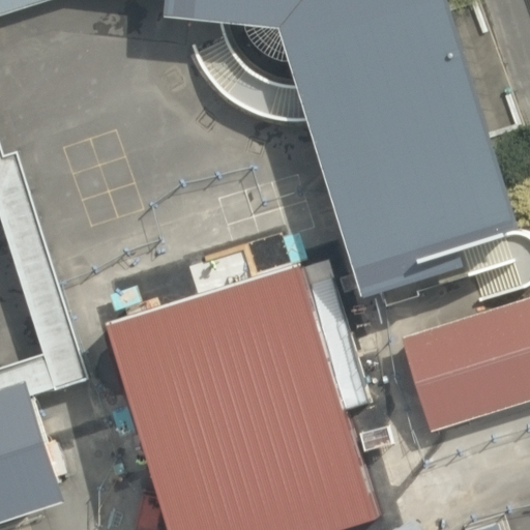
[(0,0),(0,16),(52,0),(0,0)]
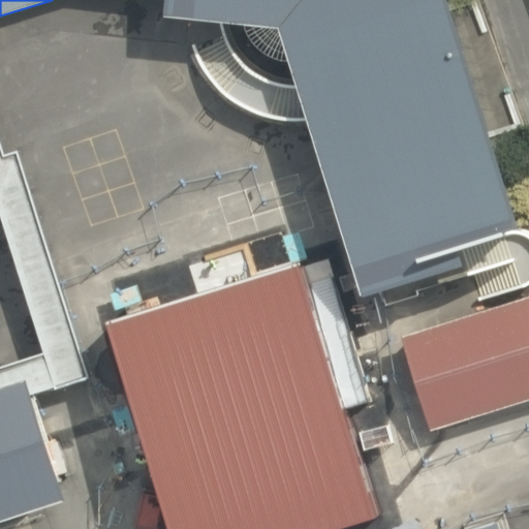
[(163,0),(162,16),(276,28),(362,293),(460,261),(456,249),(521,228),(452,7),(449,0),(163,0)]
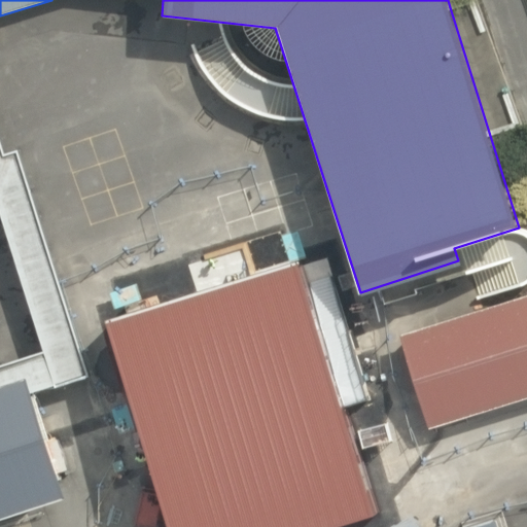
[(495,526),(492,518),(462,526),(36,526),(126,499),(15,150),(2,154),(0,148),(0,217),(42,352),(0,364),(0,382),(23,376),(28,391),(53,384),(81,477),(57,484),(61,495),(0,514),(0,526),(495,526)]
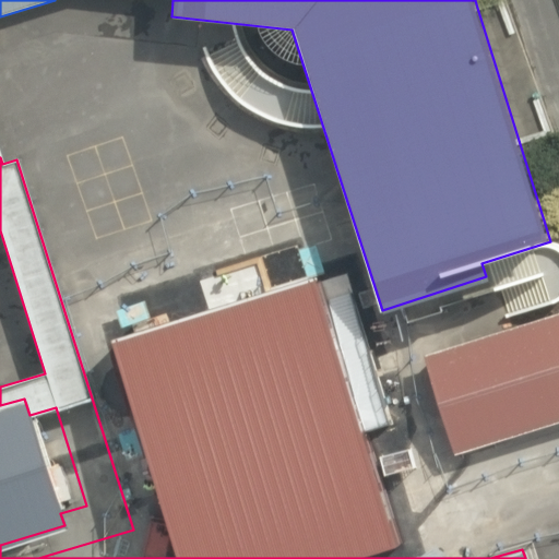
[(521,370),(506,319),(393,353),(408,404),(521,370)]
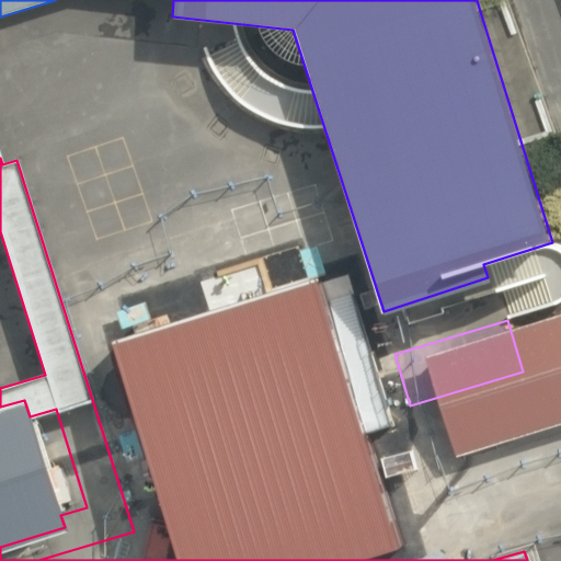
[(0,547),(65,527),(60,515),(30,416),(24,400),(0,407),(0,547)]
